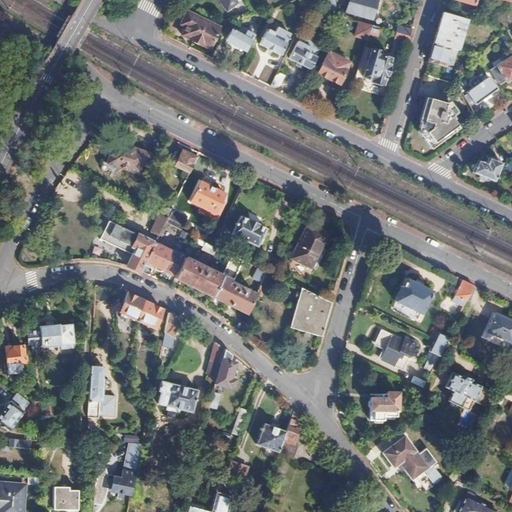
[(235,0),(218,0),(226,10),(236,2),(235,1),(235,0)]
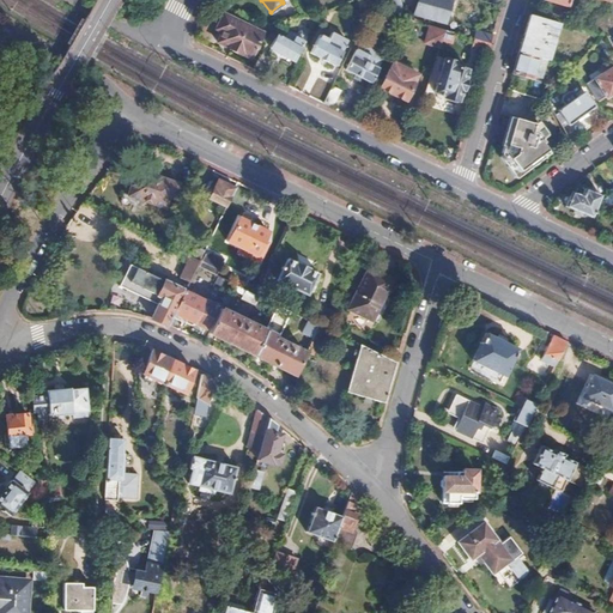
[(369,7),(371,4),(371,1),(370,0),(356,0),(358,10),(369,7)]
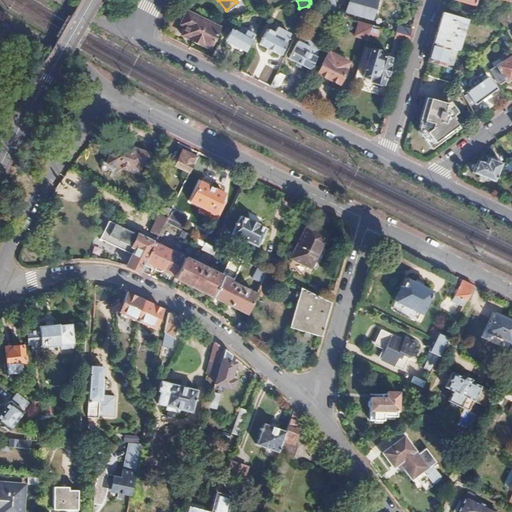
[(334,4),(333,0),(327,0),(333,13),(339,16),(334,4)]
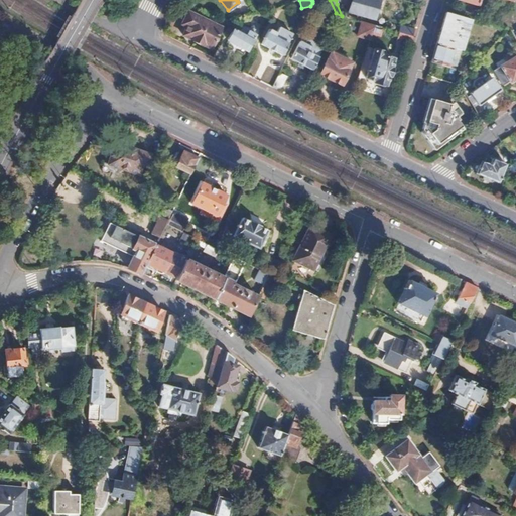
[(375,11),(378,0),(354,0),(351,12),(373,18),(375,11)]
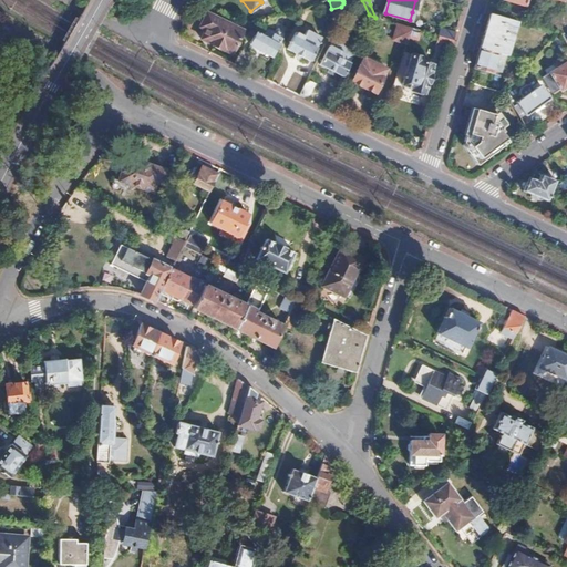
[(418,14),(422,0),(421,0),(415,0),(412,12),(418,14)]
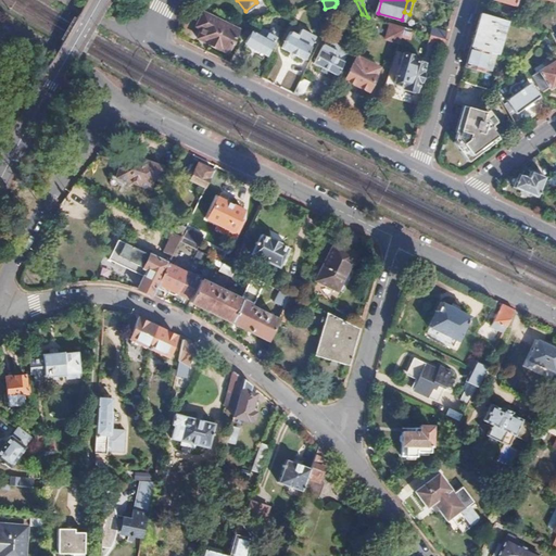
[(335,21),(341,5),(337,3),(335,7),(330,19),(335,21)]
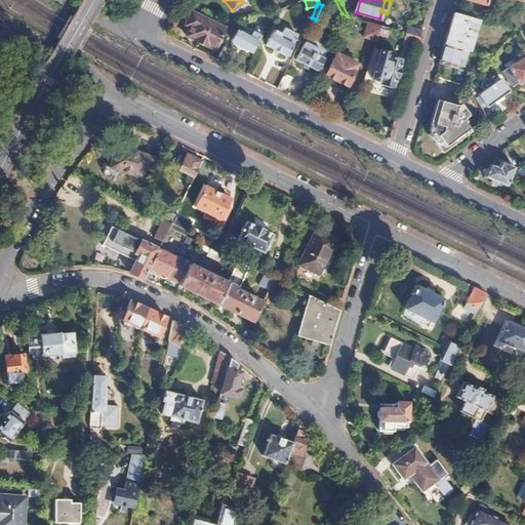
[(213,49),(223,29),(190,12),(184,25),(189,27),(185,35),(213,49)]
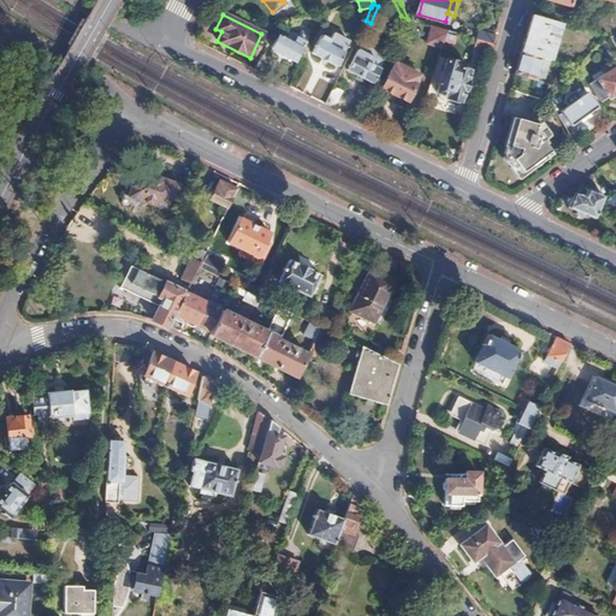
[(551,60),(561,23),(532,15),(521,52),(540,58),(551,60)]
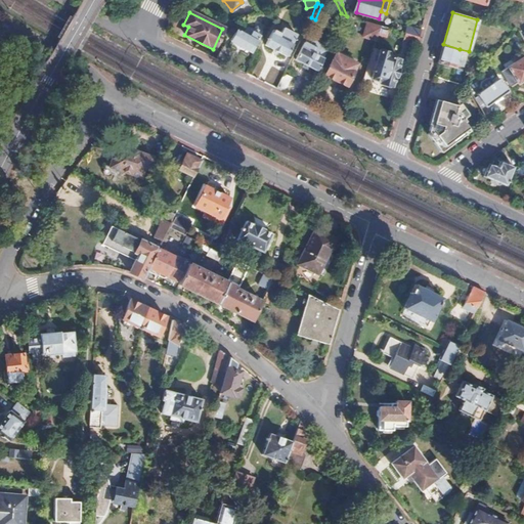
[(343,26),(347,16),(341,13),(336,23),(343,26)]
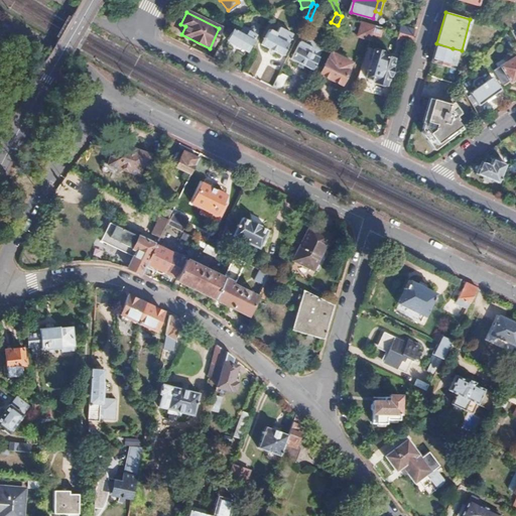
[(371,37),(374,25),(367,23),(363,22),(358,36),(370,40),(371,37)]
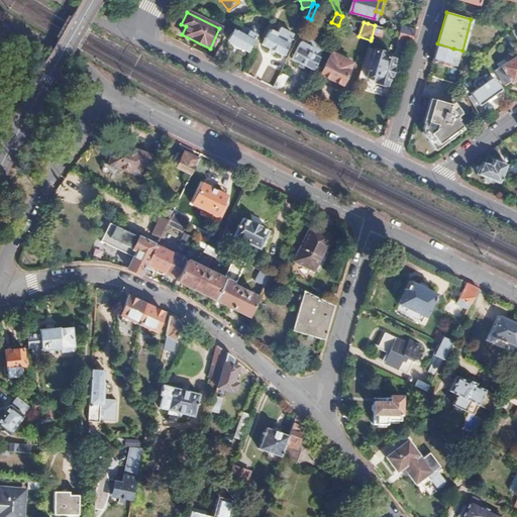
[(379,39),(383,28),(375,25),(372,37),(379,39)]
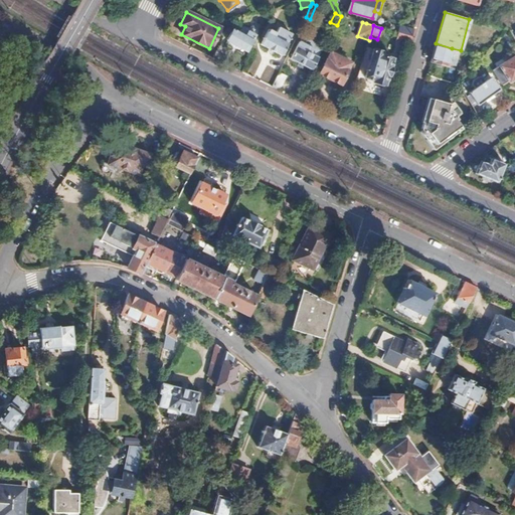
[(411,36),(413,29),(400,25),(397,32),(411,36)]
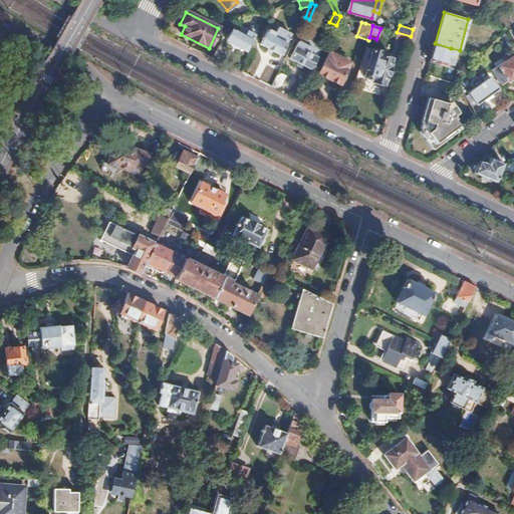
[(280,53),(290,33),(276,26),(274,32),(266,28),(259,43),(280,53)]
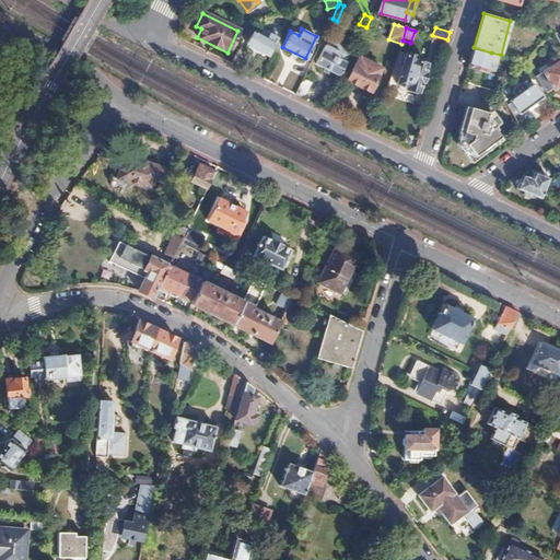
[(267,58),(278,36),(277,33),(271,31),(269,31),(268,33),(264,31),(259,33),(257,38),(251,35),(245,47),(267,58)]
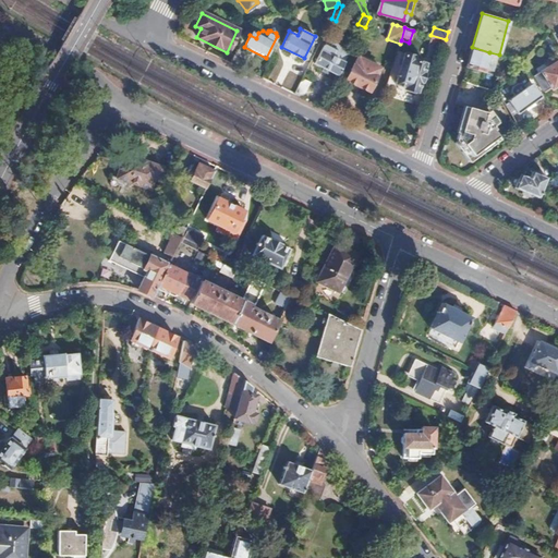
[(444,49),(446,39),(431,35),(428,44),(444,49)]
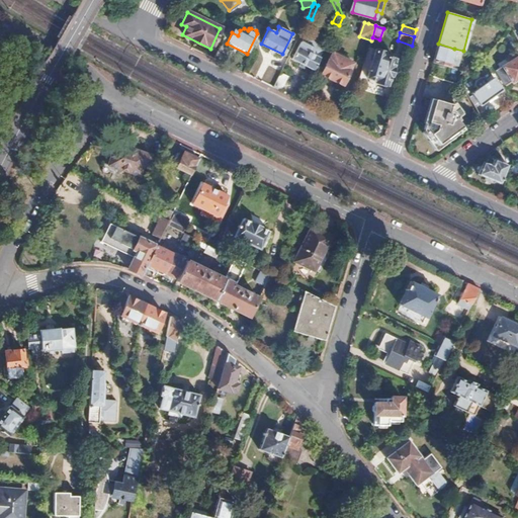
[(323,46),(303,35),(291,59),(312,69),(323,46)]
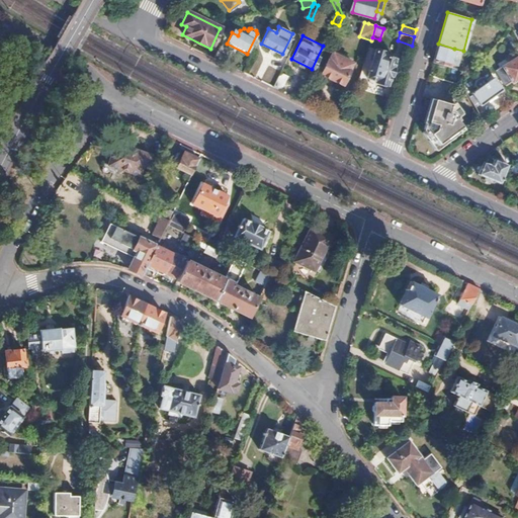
[(451,61),(454,49),(438,44),(433,62),(449,67),(450,64),(453,65),(454,62),(451,61)]
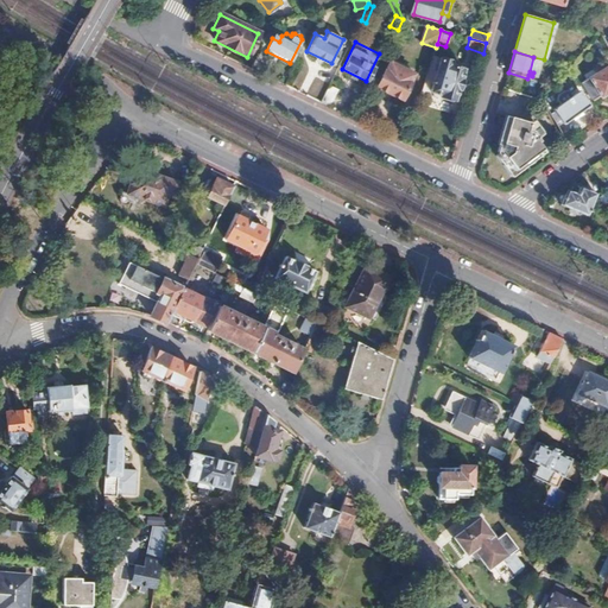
[(453,59),(439,56),(429,92),(430,92),(430,95),(454,102),(455,99),(456,99),(464,69),(450,65),(453,59)]
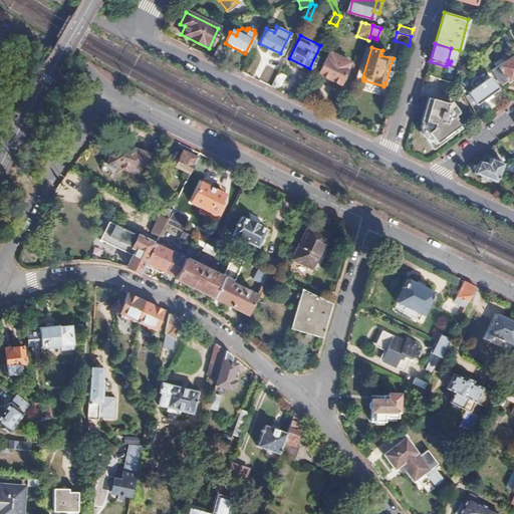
[(318,73),(339,83),(349,63),(328,52),(318,73)]
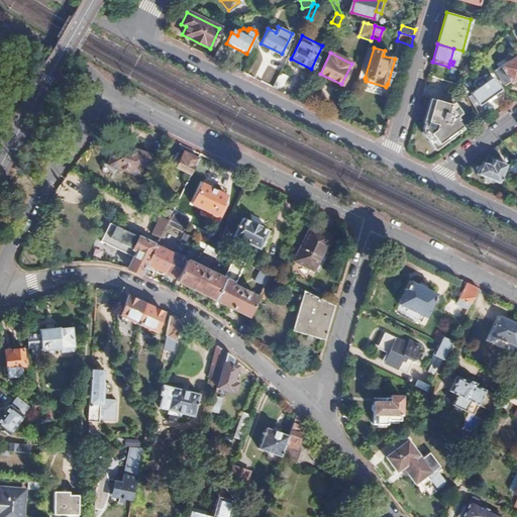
[(516,55),(515,57),(513,53),(504,59),(507,62),(493,70),(503,86),(509,81),(510,83),(516,79),(516,80),(516,55)]
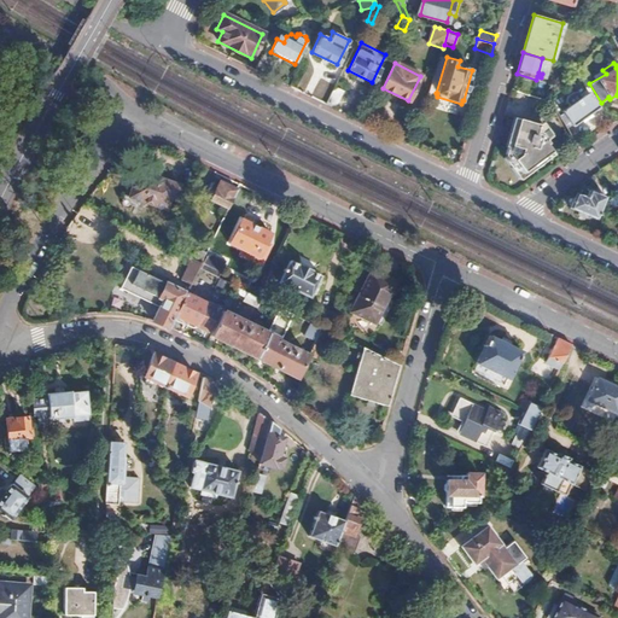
[(334,109),(343,91),(334,87),(326,104),(334,109)]
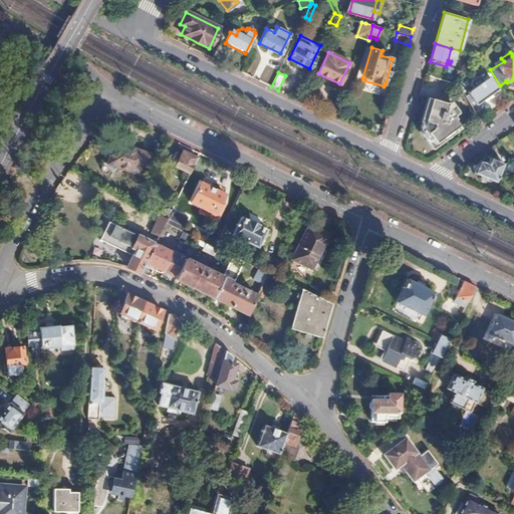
[(476,104),(498,89),(490,77),(484,81),(481,77),(478,76),(471,81),(470,84),(473,88),(467,92),(476,104)]
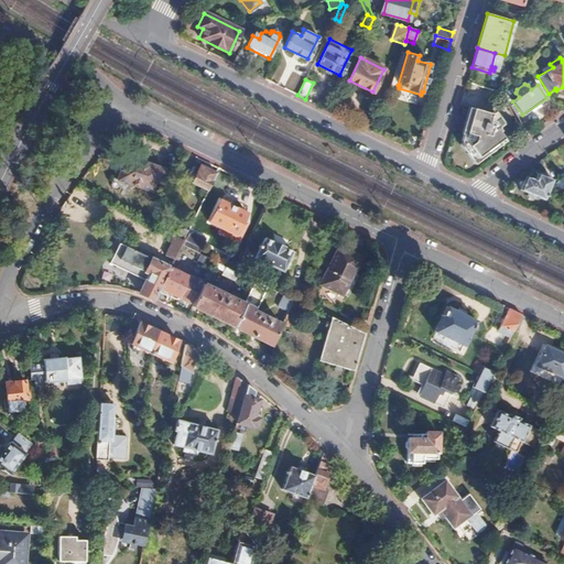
[(503,122),(495,110),(490,112),(470,107),(461,144),(474,163),(507,140),(501,133),(505,127),(503,125),(503,122)]
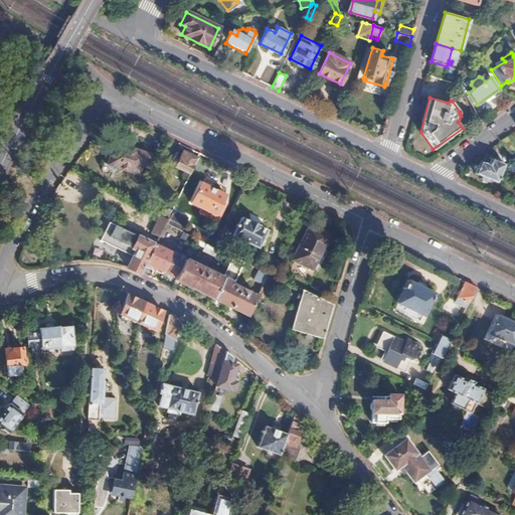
[(514,146),(508,137),(501,142),(511,155),(514,150),(514,146)]
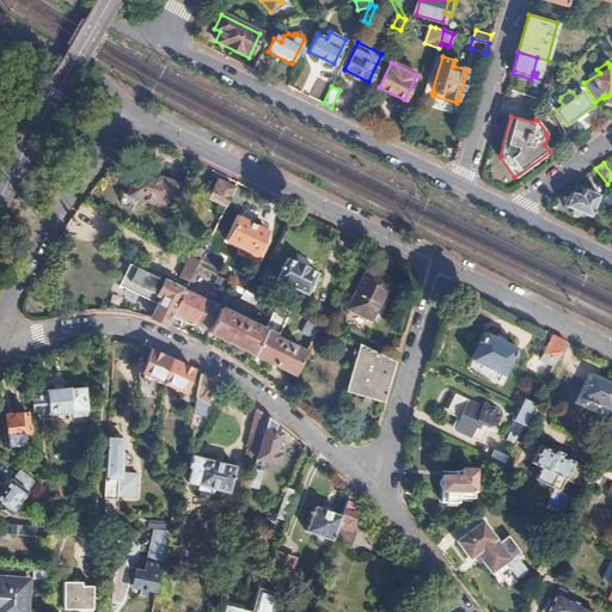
[(172,199),(177,184),(135,170),(127,195),(163,207),(167,196),(172,199)]
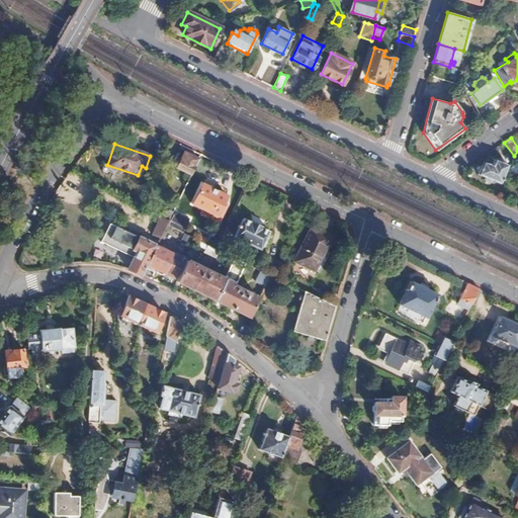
[(189,175),(197,159),(191,156),(183,152),(174,169),(189,175)]
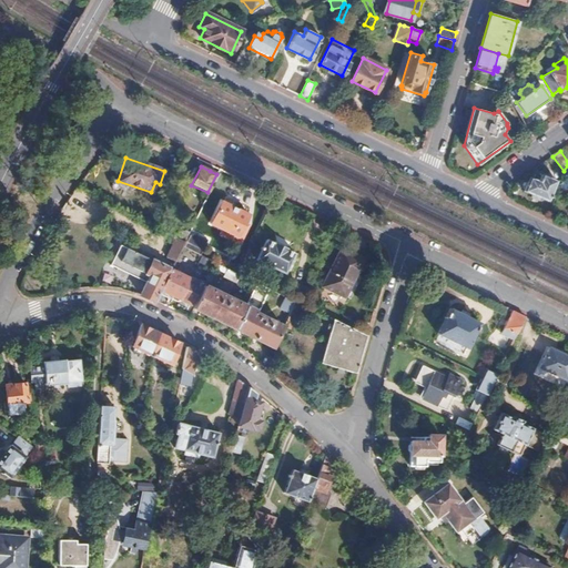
[(524,191),(548,202),(557,182),(541,175),(538,182),(529,179),(524,191)]
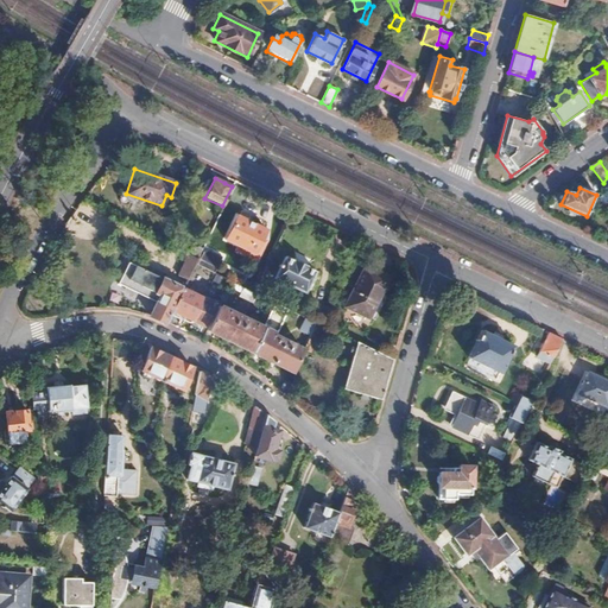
[(265,232),(235,217),(225,241),(254,255),(265,232)]
